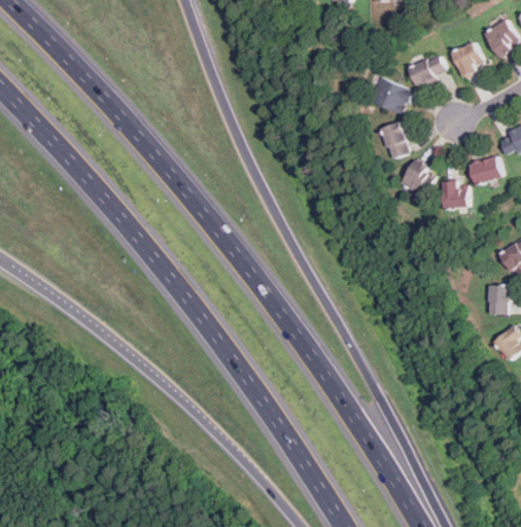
[(518,44),(505,19),(482,31),(495,57),(518,44)]
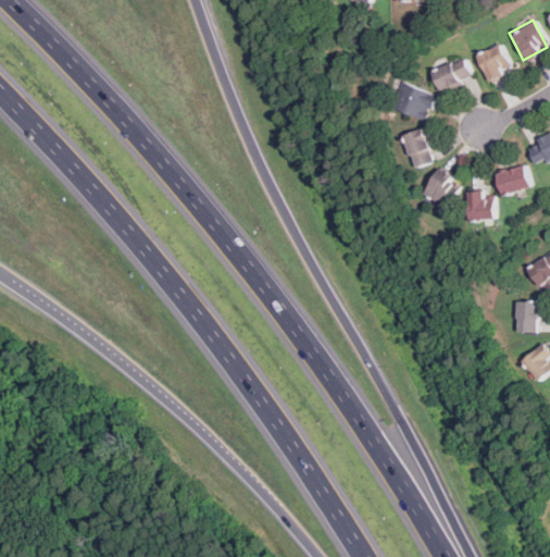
[(474,54),(486,81),(510,70),(498,44),(474,54)]
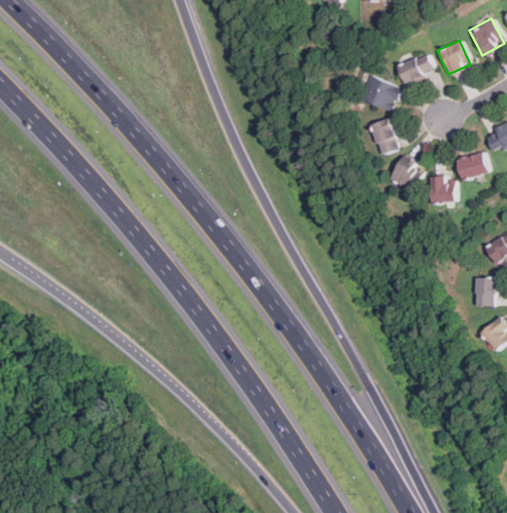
[(433,72),(426,52),(395,64),(403,84),(433,72)]
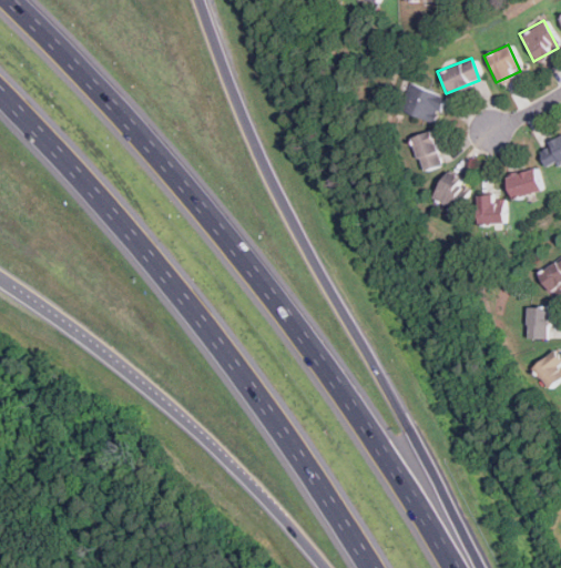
[(395,108),(429,123),(440,98),(407,82),(395,108)]
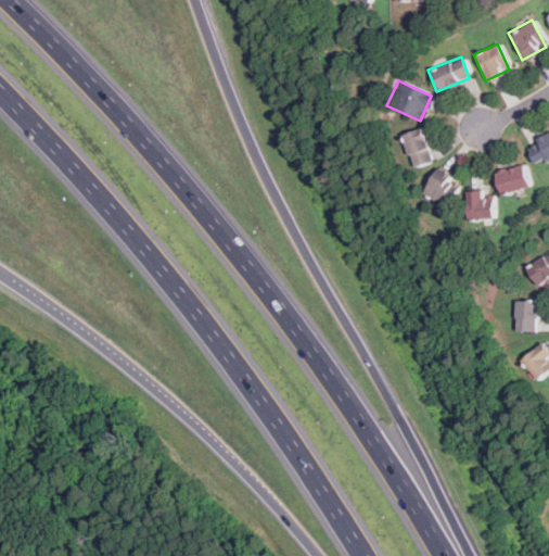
[(399,134),(410,167),(429,162),(419,128),(399,134)]
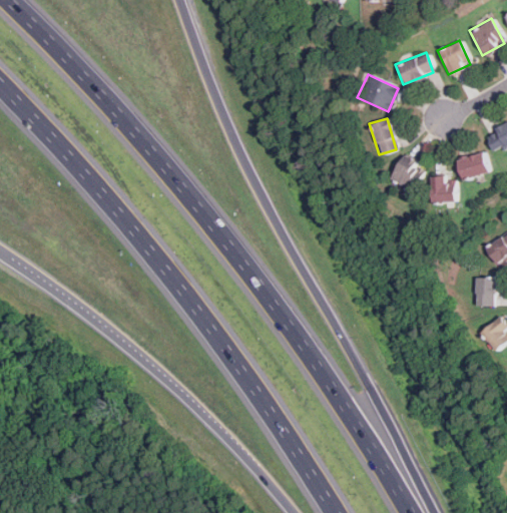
[(506,121),(483,135),(493,152),(506,143),(506,121)]
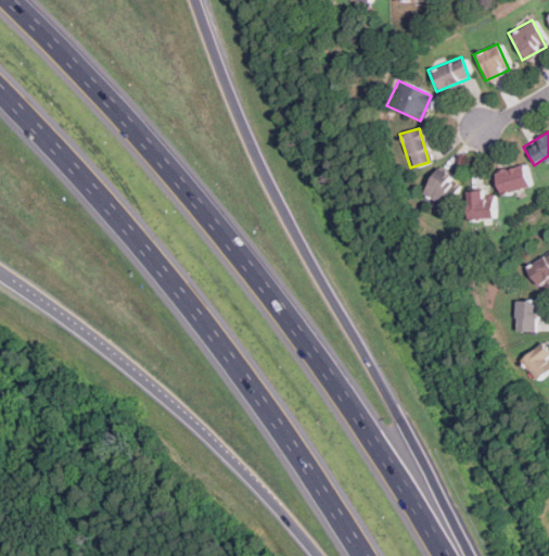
[(526,187),(523,165),(493,171),(497,192),(526,187)]
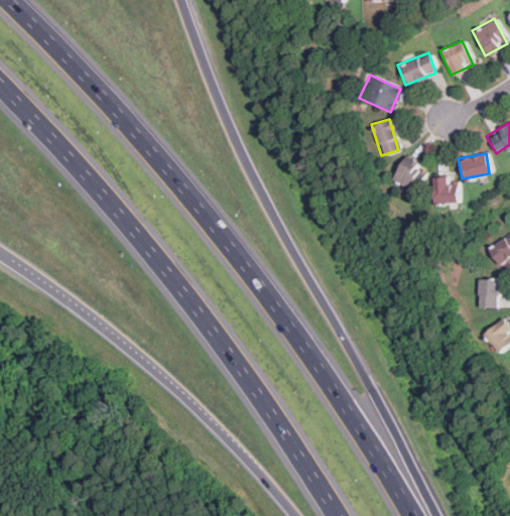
[(389,178),(412,192),(425,169),(403,156),(389,178)]
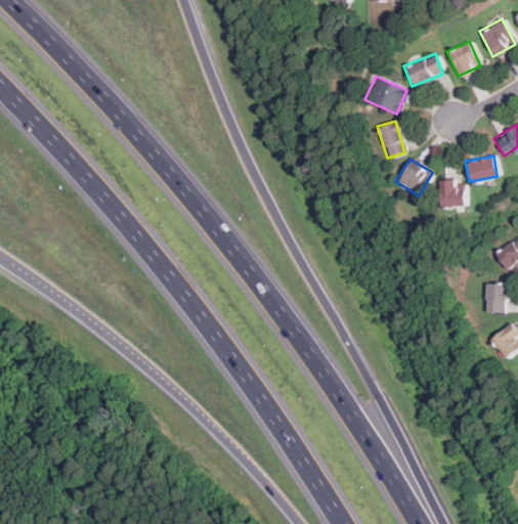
[(438,180),(438,207),(464,207),(464,180),(438,180)]
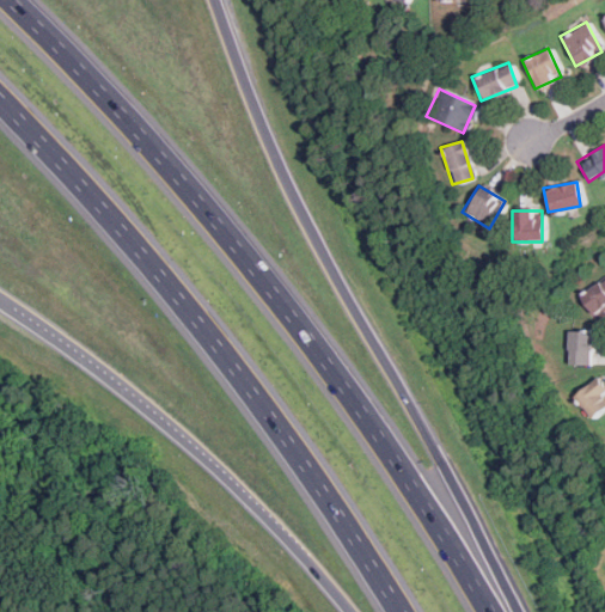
[(604,304),(604,274),(576,297),(591,314),(602,305),(603,306),(604,304)]
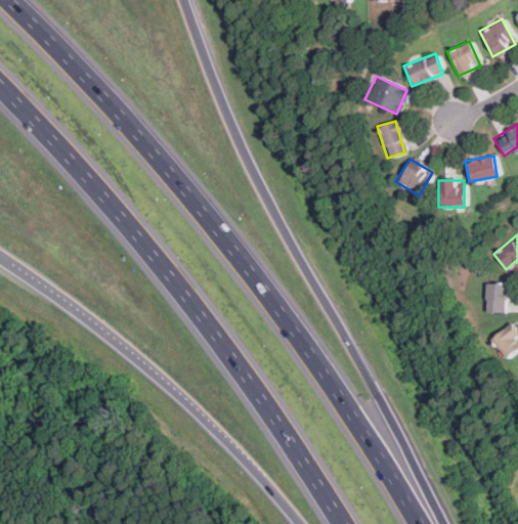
[(483,312),(504,312),(504,284),(483,284),(483,312)]
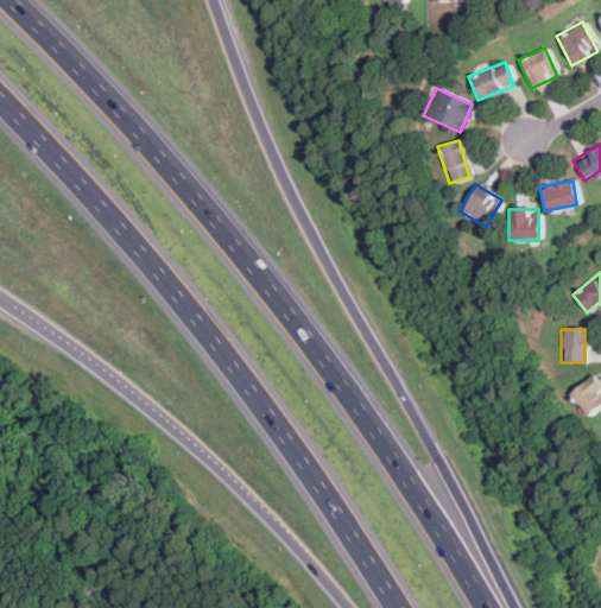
[(600,390),(590,375),(567,393),(584,417),(600,404),(600,390)]
